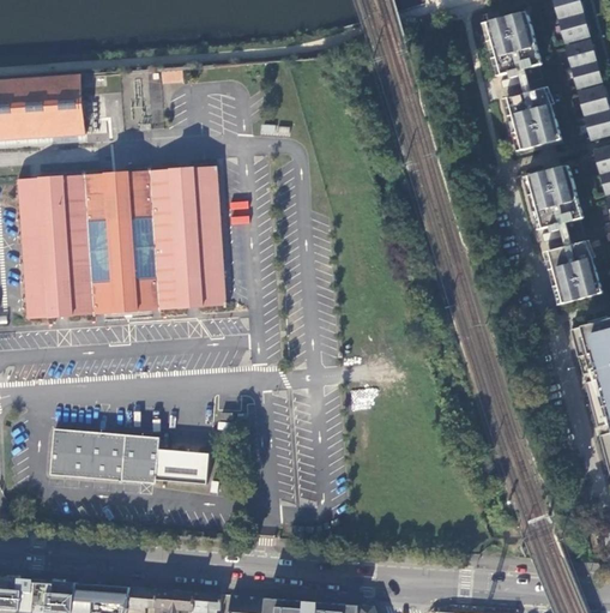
[(554,0),(560,18),(583,12),(579,0),(554,0)]
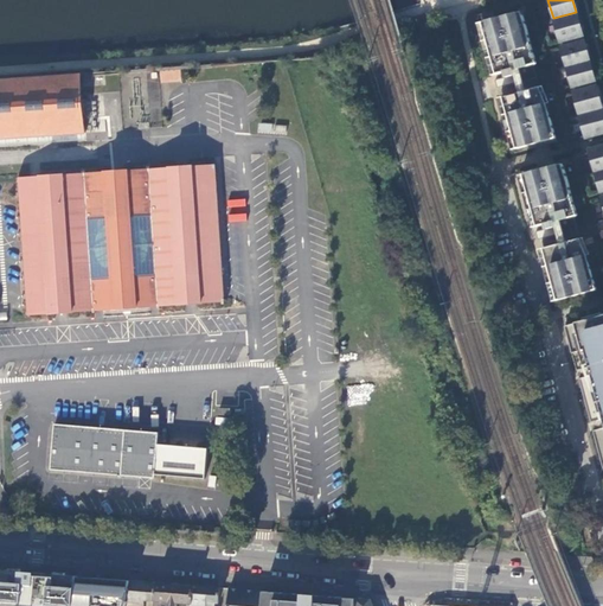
[(519,11),(482,20),(495,72),(504,71),(505,75),(494,78),(496,87),(512,82),(523,80),(521,76),(527,75),(528,78),(536,76),(532,63),(536,63),(531,45),(527,29),(523,13),(519,11)]
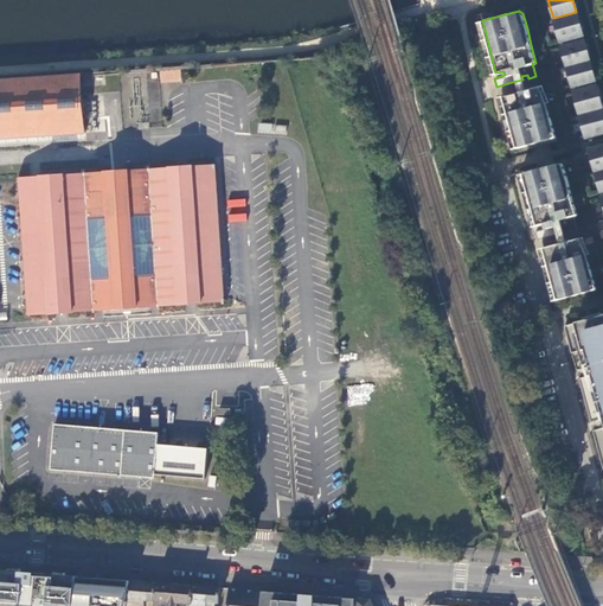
[(576,12),(553,18),(559,40),(582,34),(576,12)]
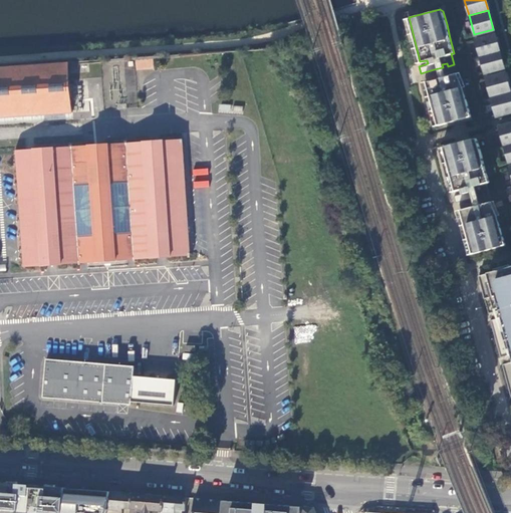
[(475,38),(480,55),(499,50),(494,33),(475,38)]
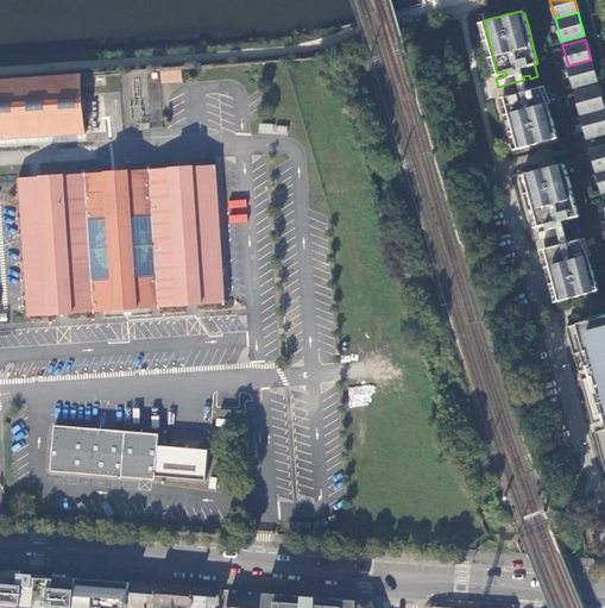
[(596,80),(591,60),(568,66),(573,86),(596,80)]
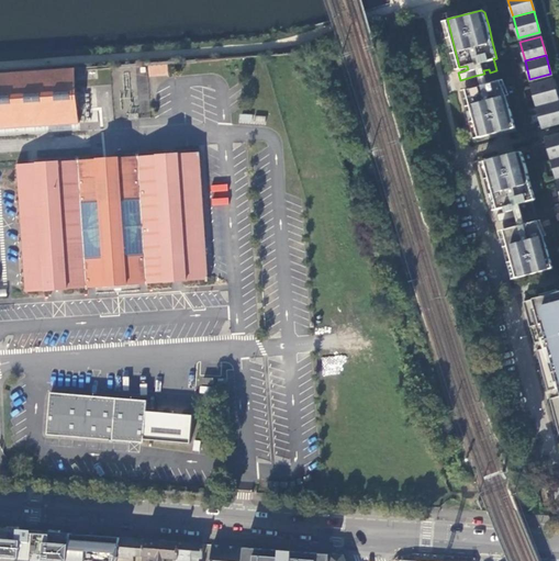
[(145,75),(164,75),(164,64),(145,63),(145,75)]
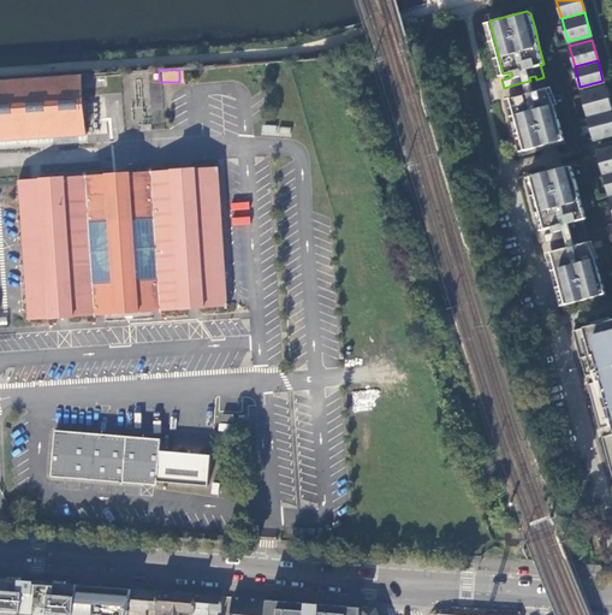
[(79,75),(0,80),(0,141),(83,135),(83,131),(81,131),(79,107),(82,107),(81,100),(78,101),(77,78),(79,77),(79,75)]
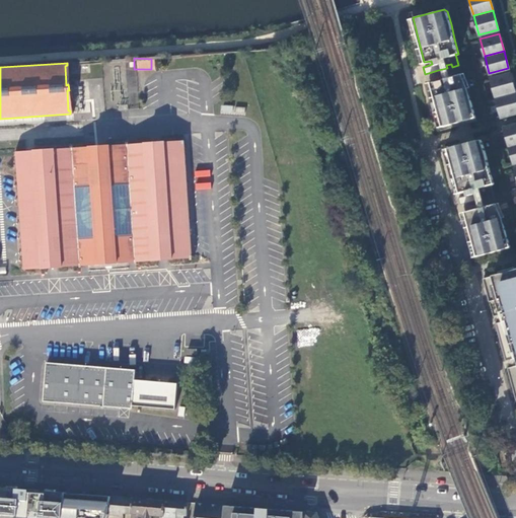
[(447,68),(438,70),(440,78),(460,73),(458,65),(452,67),(447,68)]
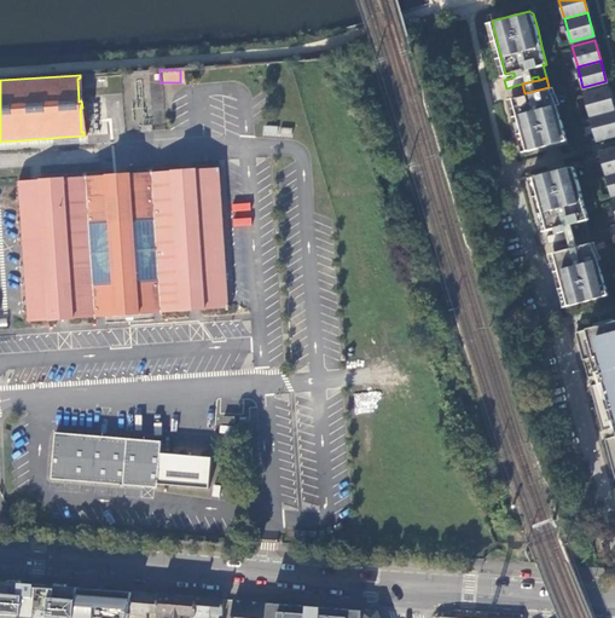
[(584,92),(590,116),(613,110),(607,86),(584,92)]
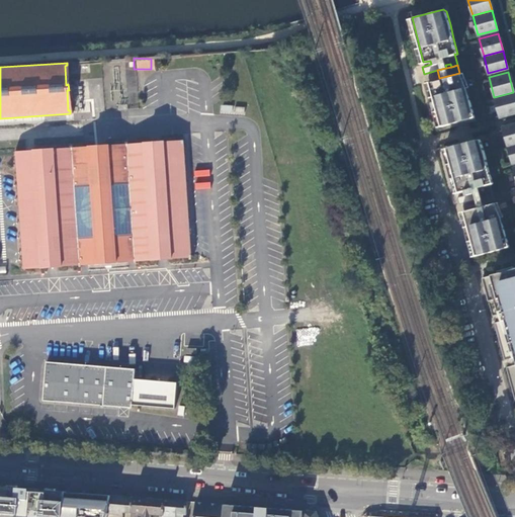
[(439,78),(428,81),(440,125),(474,116),(469,101),(463,88),(459,73),(439,78)]
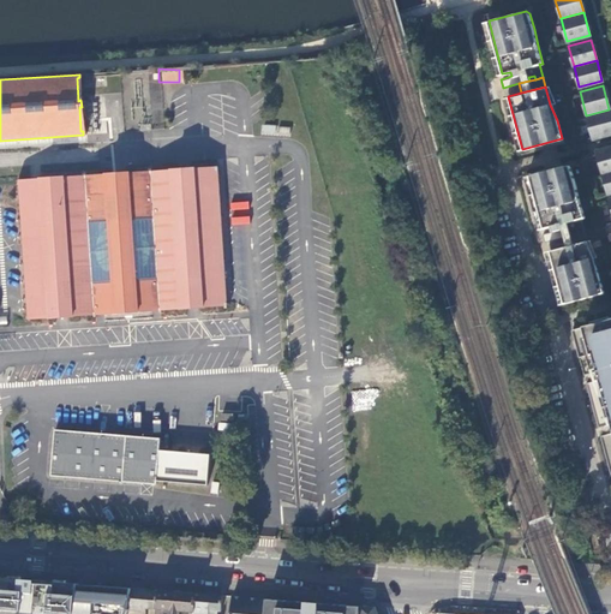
[(610,132),(610,117),(609,109),(586,115),(589,127),(592,138),(610,132)]
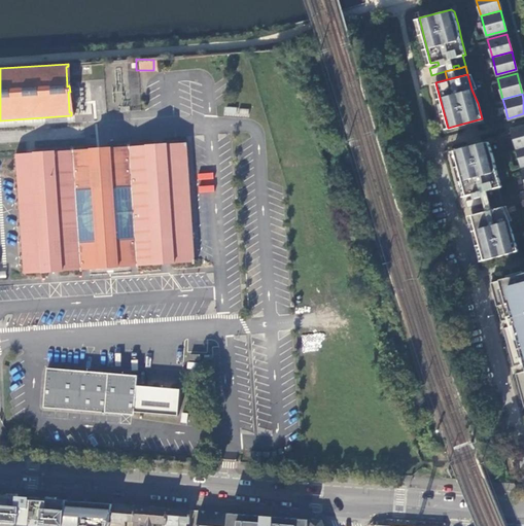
[(244,114),(245,109),(222,105),(221,112),(234,115),(234,112),(244,114)]
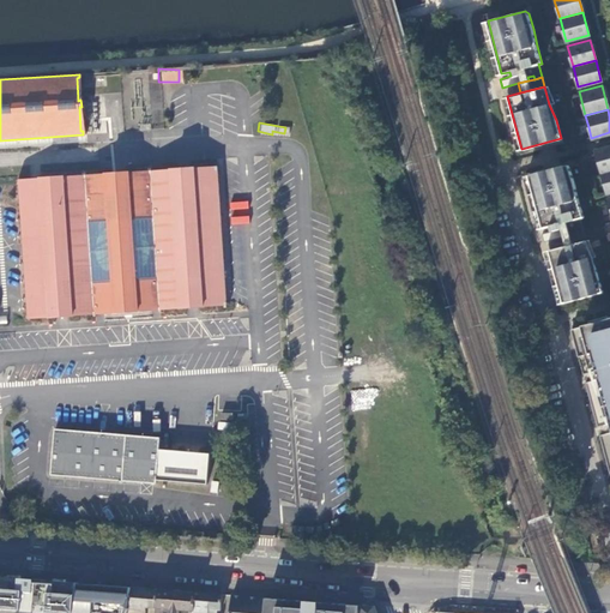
[(609,145),(595,150),(605,193),(609,192),(609,145)]
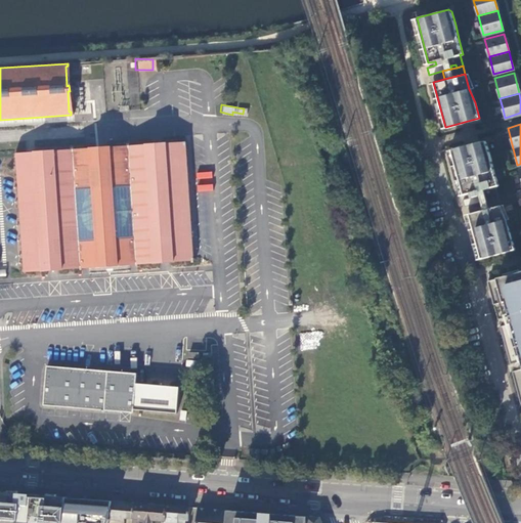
[(485,140),(450,149),(463,194),(470,192),(471,195),(461,199),(463,206),(477,202),(486,200),(485,197),(490,195),(490,199),(497,197),(494,185),(497,185),(492,170),(489,156),(485,140)]
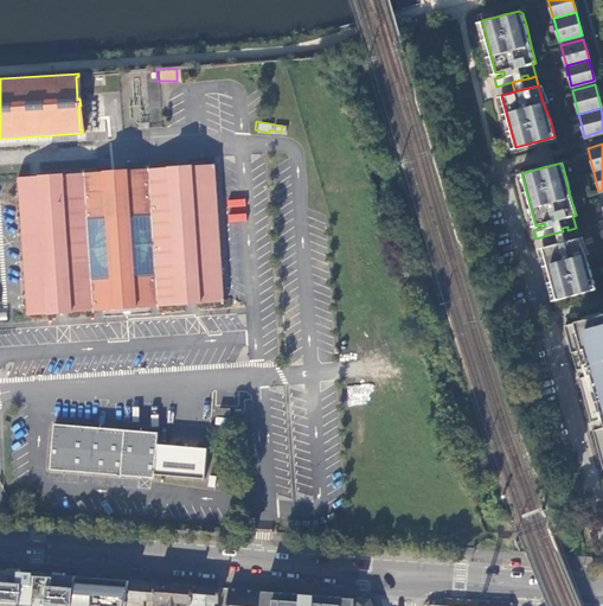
[(24,316),(25,318),(27,318),(27,316),(89,311),(89,313),(91,313),(91,310),(153,306),(153,308),(155,307),(155,305),(217,300),(217,303),(219,303),(219,300),(222,300),(222,297),(219,297),(209,171),(212,171),(211,167),(209,167),(209,165),(205,165),(205,167),(145,172),(145,170),(141,170),(141,173),(81,178),(79,174),(77,174),(77,178),(17,183),(17,179),(13,180),(13,183),(11,183),(12,186),(14,185),(24,312),(21,312),(21,316),(24,316)]
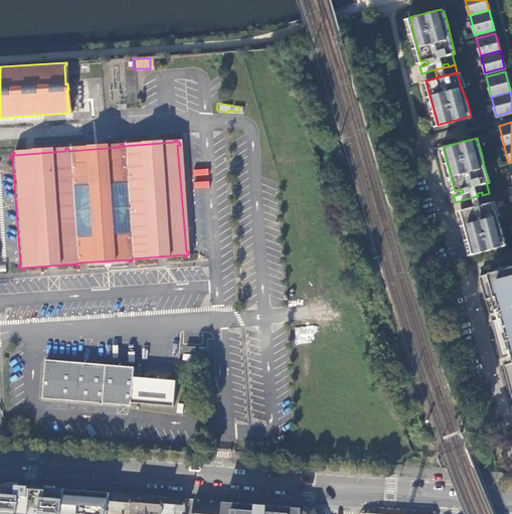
[(478,196),(469,198),(471,206),(491,201),(489,193),(482,195),(478,196)]
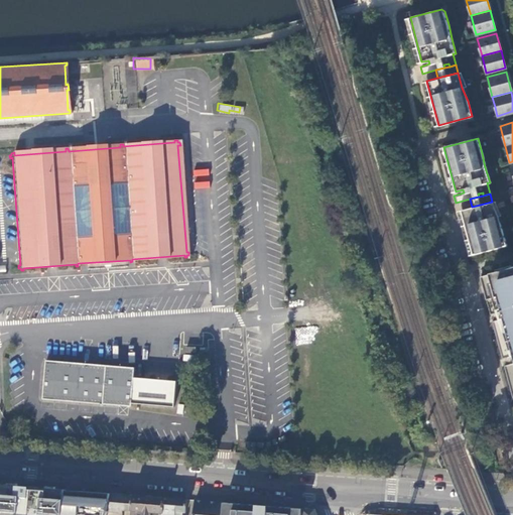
[(472,207),(461,210),(472,254),(506,245),(502,230),(496,217),(492,202),(472,207)]
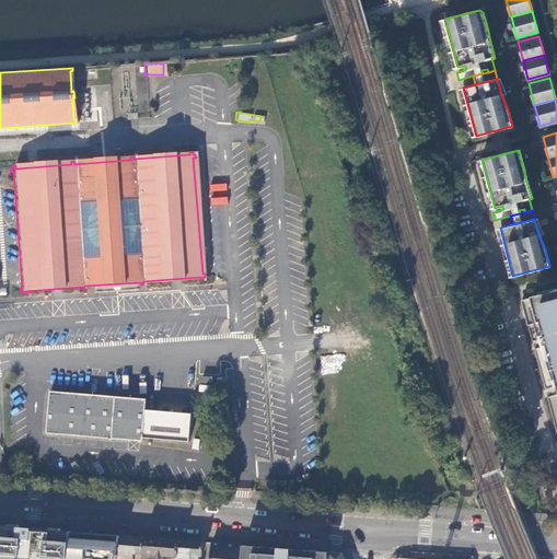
[(556,289),(519,300),(522,309),(526,307),(528,312),(556,304),(556,307),(556,315),(540,321),(544,337),(552,335),(554,342),(546,345),(556,385),(556,289)]
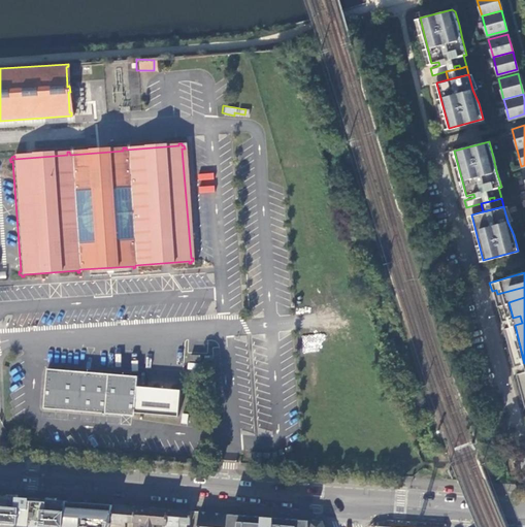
[(496,290),(492,291),(496,305),(509,302),(524,297),(524,290),(524,287),(497,294),(496,290)]
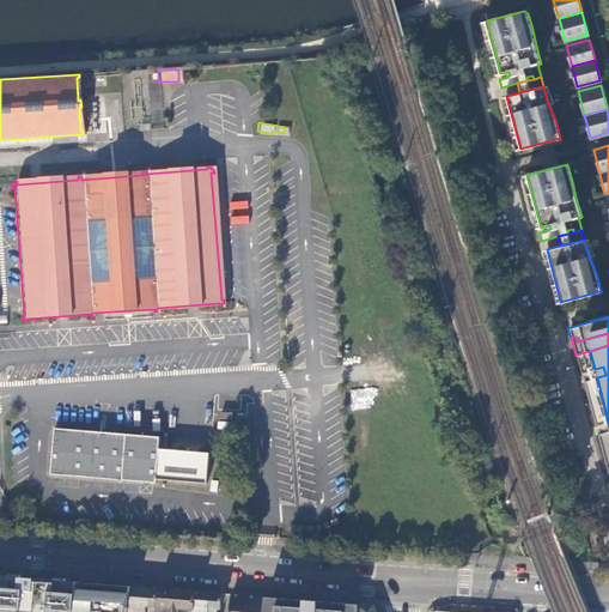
[(595,369),(597,377),(606,375),(603,367),(595,369)]
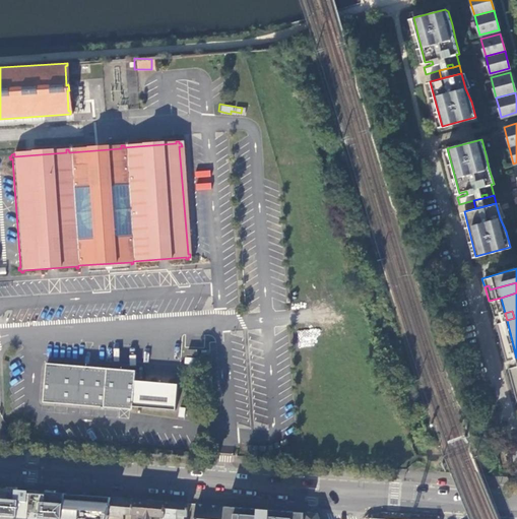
[(294,329),(295,344),(316,343),(315,328),(294,329)]
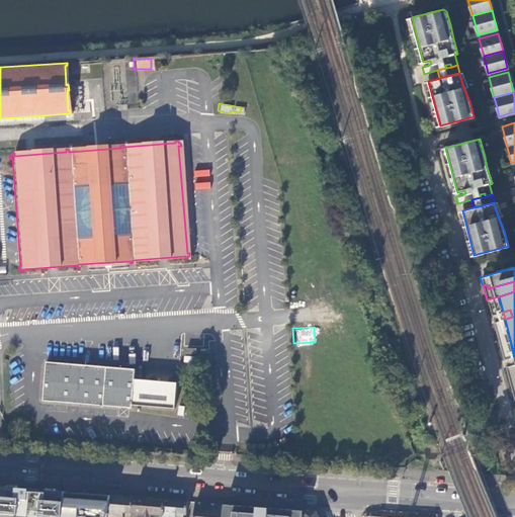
[(40,401),(130,408),(130,403),(138,404),(140,382),(132,382),(133,369),(44,361),(40,401)]
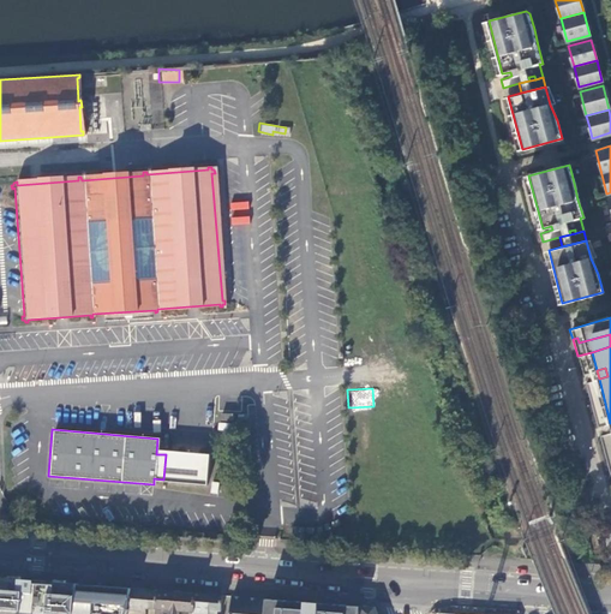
[(0,613),(33,613),(36,579),(0,576),(0,613)]
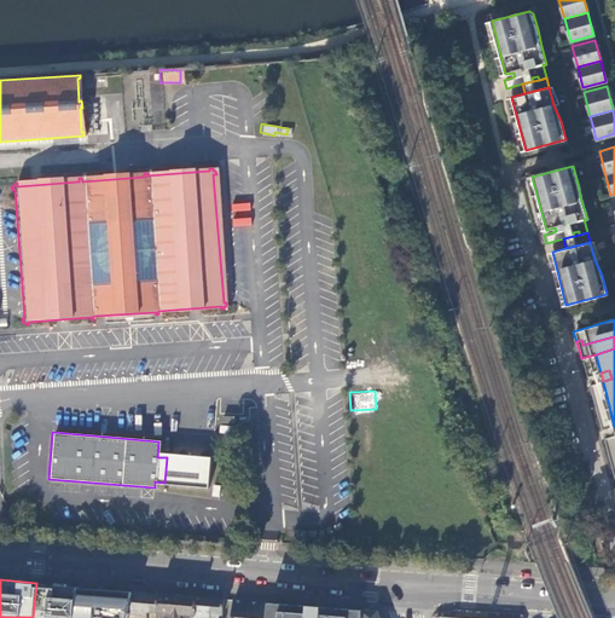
[(74,617),(76,587),(36,583),(33,617),(74,617)]
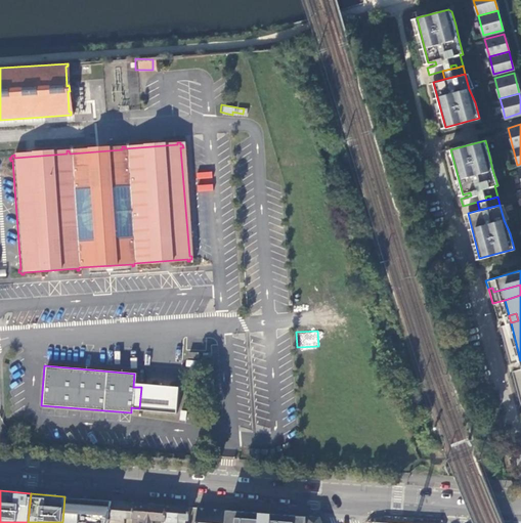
[(105,522),(106,519),(111,500),(64,496),(62,522),(105,522)]
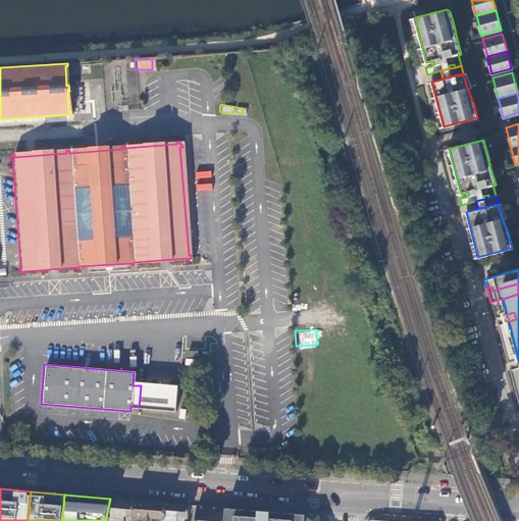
[(111,499),(110,499),(106,517),(121,519),(121,515),(131,516),(132,501),(122,500),(122,499),(111,498),(111,499)]
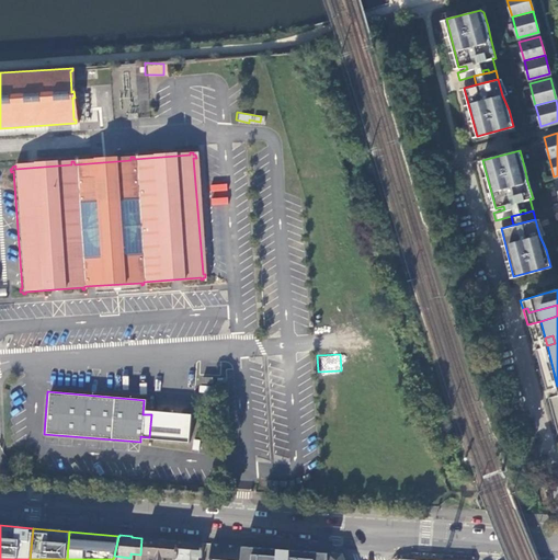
[(177,540),(141,538),(140,555),(139,559),(160,559),(161,556),(174,557),(177,540)]
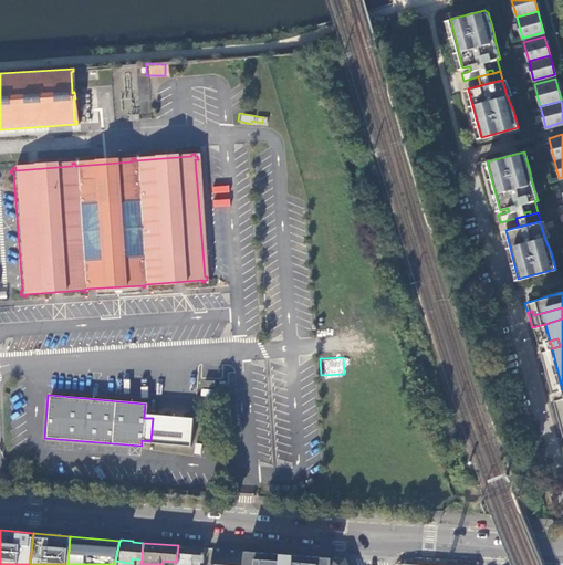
[(201,547),(178,545),(176,562),(175,564),(194,564),(193,563),(193,561),(201,562),(201,547)]
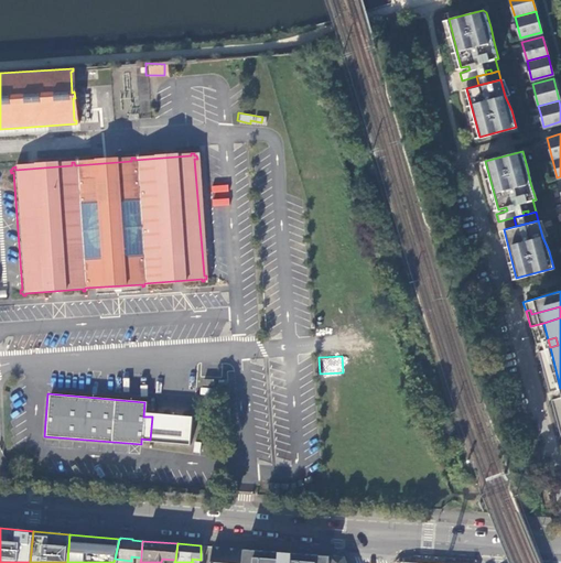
[(240,562),(243,549),(227,548),(224,550),(219,550),(220,547),(211,547),(208,562),(240,562)]
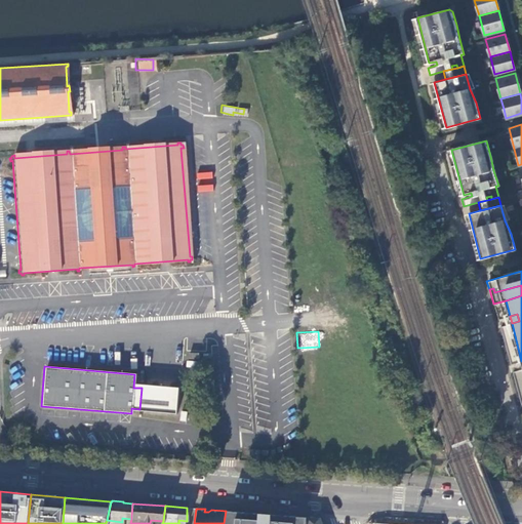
[(283,515),(226,511),(224,523),(304,523),(305,522),(304,520),(304,517),(283,515)]
